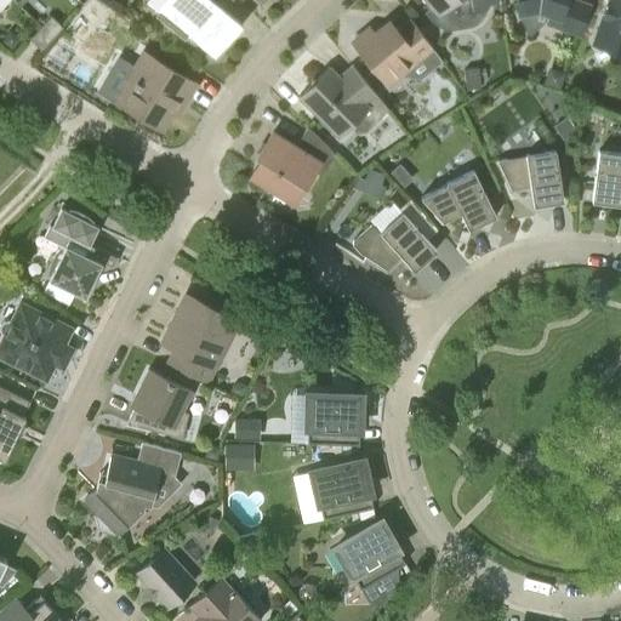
[(215,58),(241,26),(224,10),(232,0),(167,0),(155,16),(184,40),(188,35),(215,58)]
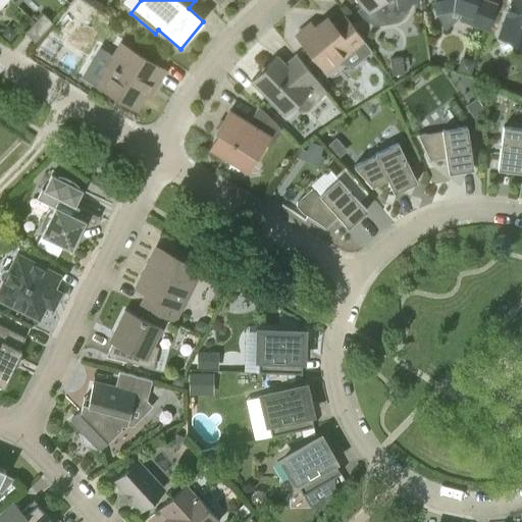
[(380,0),(384,0),(385,6),(420,1),(419,0),(356,0),(368,13),(369,21),(372,22),(376,24),(380,24),(383,23),(380,0)]
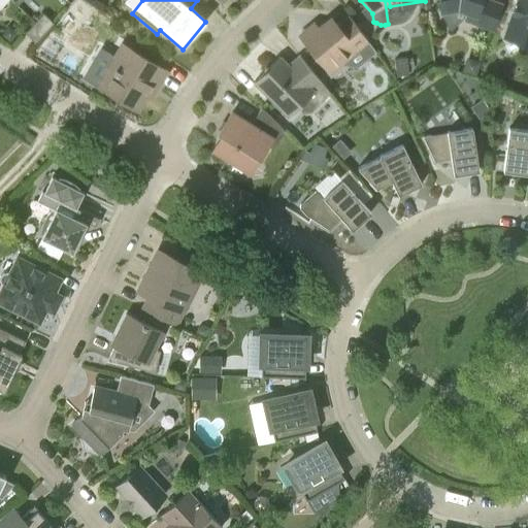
[(489,0),(437,0),(440,11),(453,9),(464,12),(463,20),(493,30),(502,5),(489,0)]
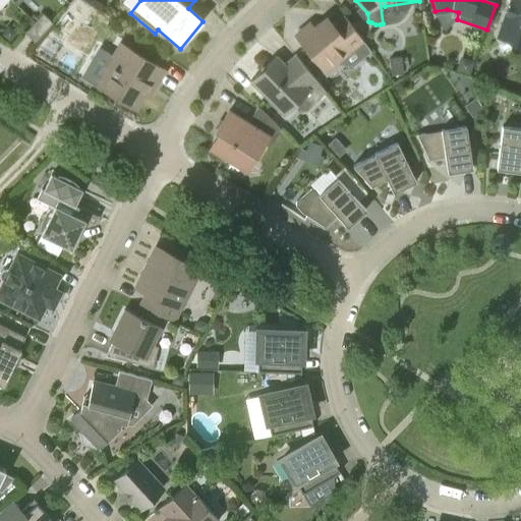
[(520,0),(510,0),(498,36),(520,43),(520,0)]
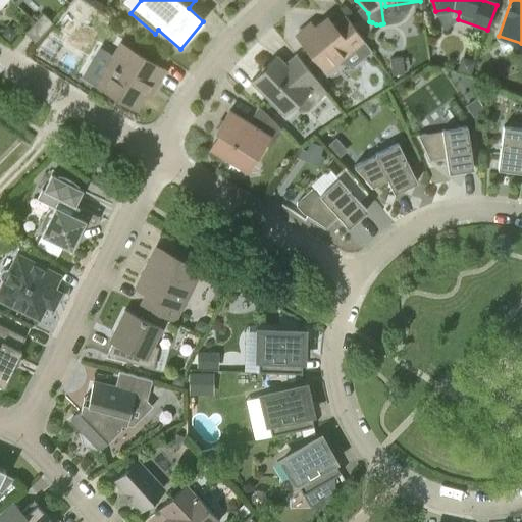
[(35,42),(52,22),(43,13),(25,33),(35,42)]
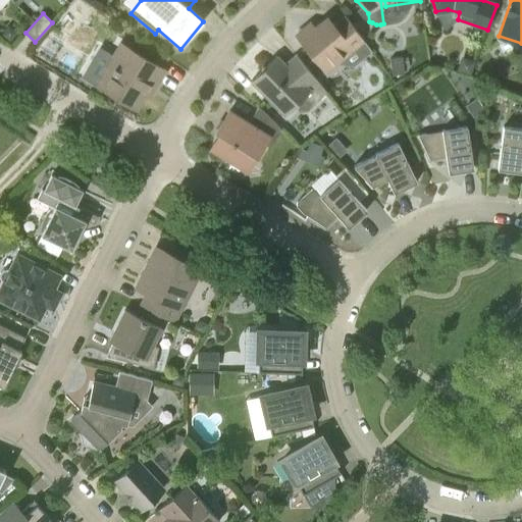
[(364,42),(345,15),(333,25),(326,17),(314,28),(309,23),(295,35),(326,72),(364,42)]
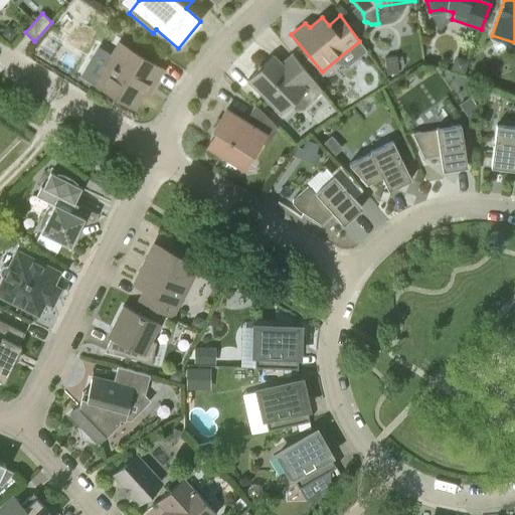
[(8,24),(1,33),(9,39),(16,31),(8,24)]
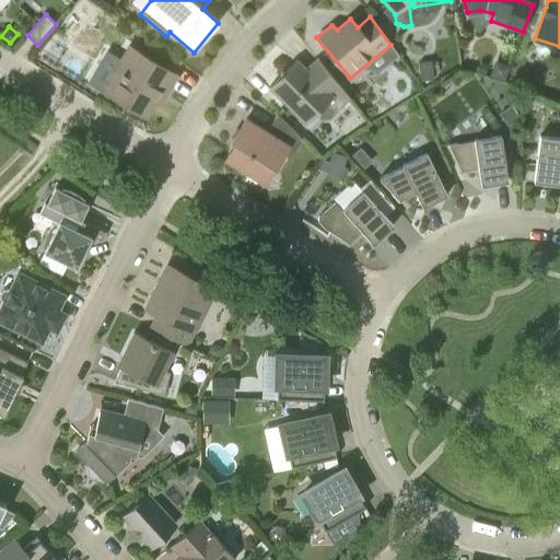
[(167,91),(177,76),(129,47),(120,62),(128,68),(111,95),(144,116),(162,88),(167,91)]
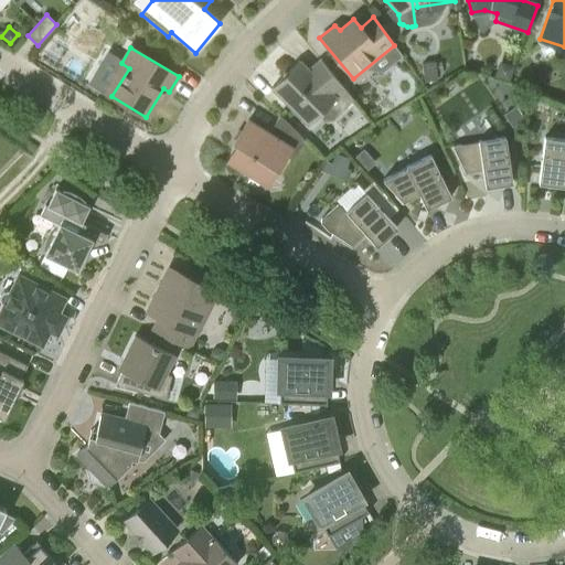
[(352,99),(319,59),(307,70),(299,61),(272,88),(309,126),(319,115),(323,119),(332,119),(340,112),(352,99)]
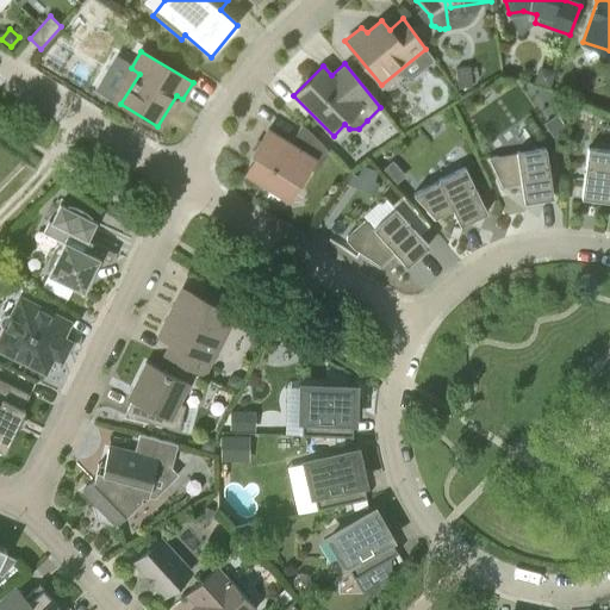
[(471,85),(468,67),(455,68),(458,86),(471,85)]
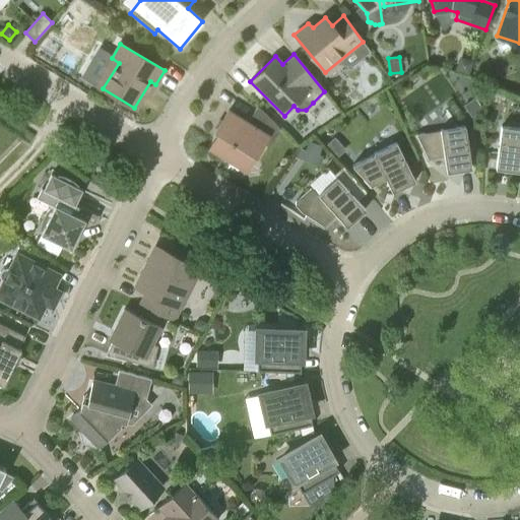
[(471,61),(460,57),(455,69),(467,73),(471,61)]
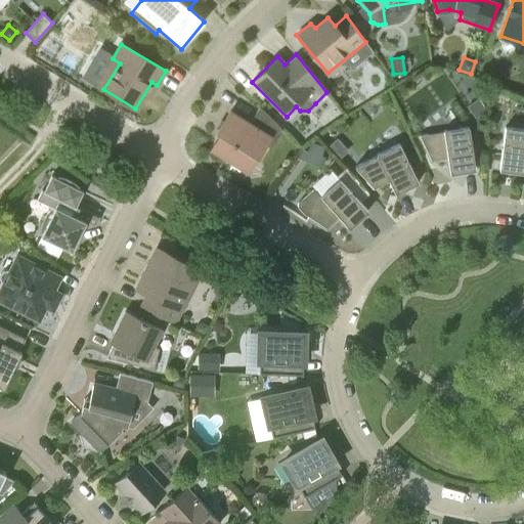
[(478,98),(468,105),(477,119),(487,112),(478,98)]
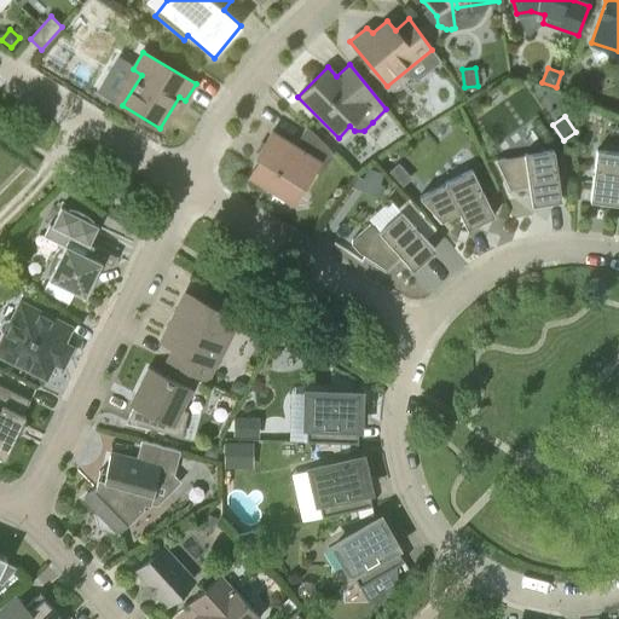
[(334,154),(306,127),(294,145),(272,132),(256,157),(260,160),(249,178),(291,204),(313,171),(319,175),(334,154)]
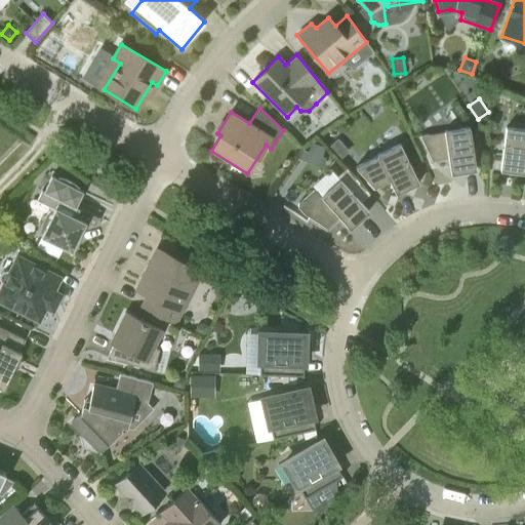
[(476,170),(469,127),(444,131),(444,132),(420,136),(432,161),(448,158),(450,174),(476,170)]
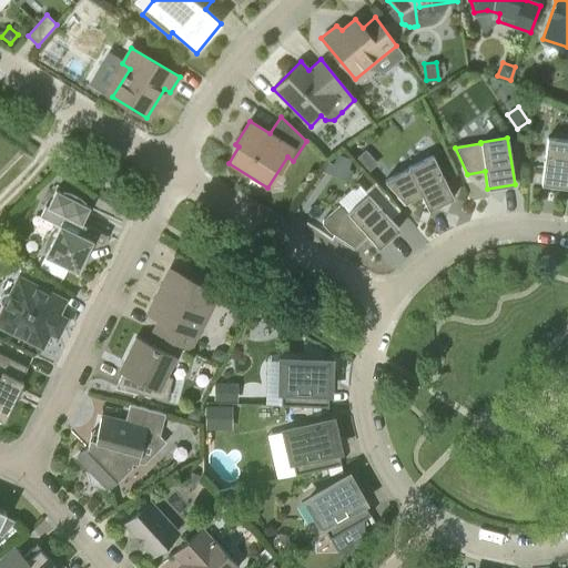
[(567,140),(547,138),(540,184),(567,188),(567,186),(567,140)]
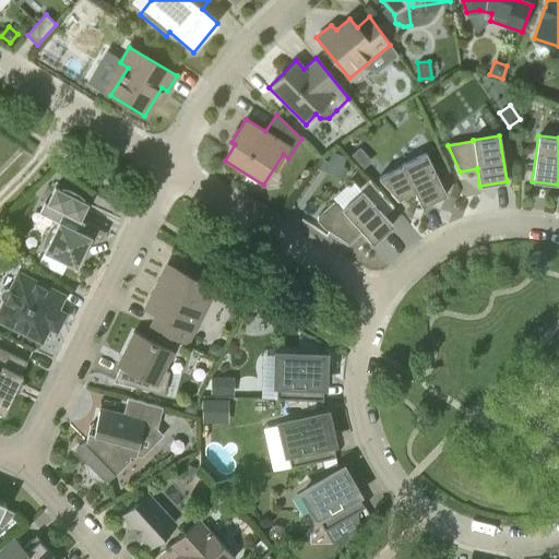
[(359,146),(351,155),(363,168),(371,159),(359,146)]
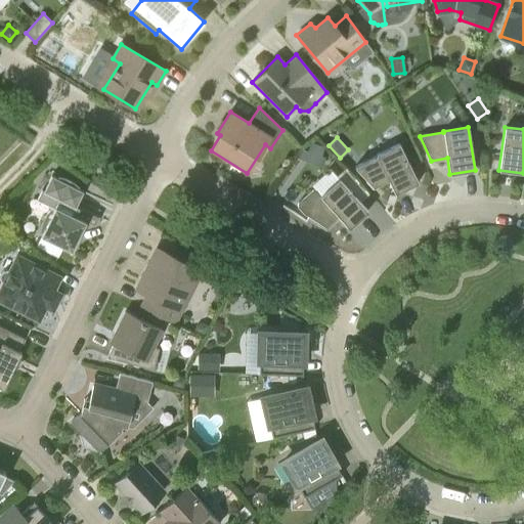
[(319,159),(320,155),(323,146),(310,142),(308,151),(306,155),(319,159)]
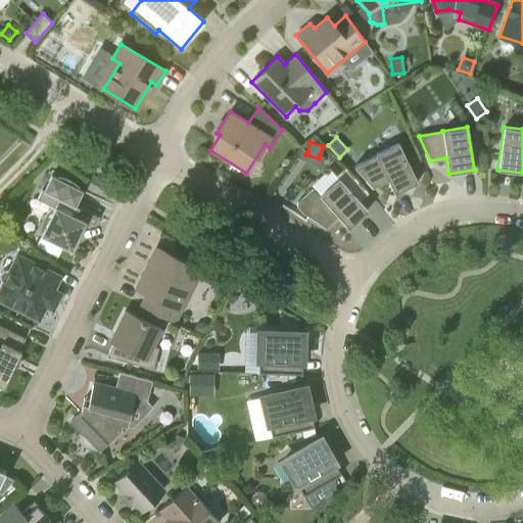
[(417,182),(398,143),(375,154),(376,155),(354,167),(372,186),(387,179),(394,193),(417,182)]
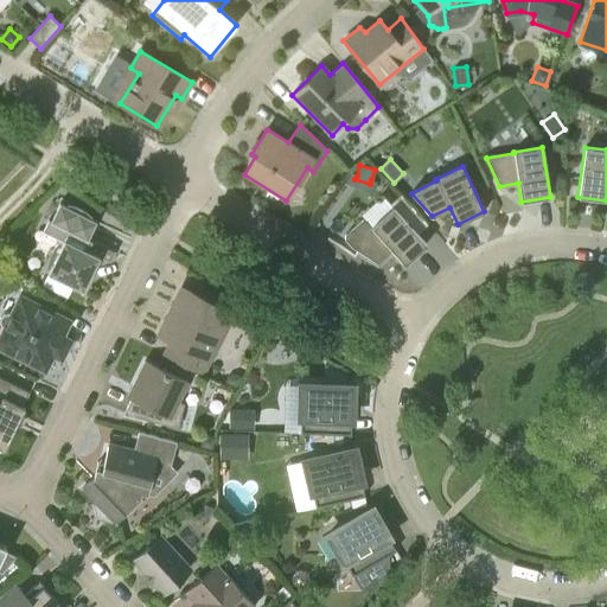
[(426,244),(416,234),(426,224),(398,195),(389,203),(393,208),(374,225),(368,218),(362,219),(345,234),(344,238),(351,247),(377,264),(393,250),(404,264),(426,244)]
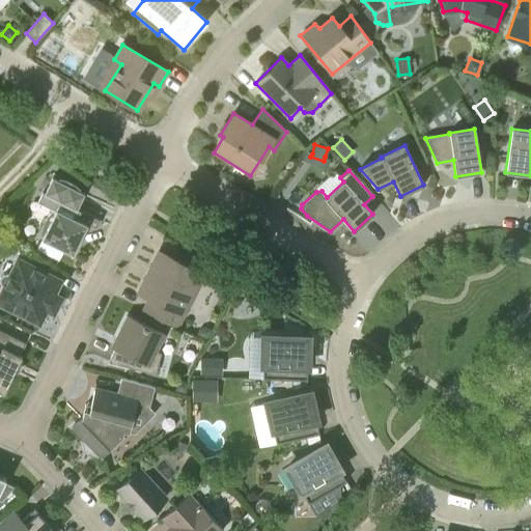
[(58,180),(52,177),(45,193),(43,192),(37,202),(55,211),(54,213),(52,212),(50,215),(46,220),(45,223),(48,226),(42,240),(73,254),(87,225),(76,219),(80,211),(77,210),(84,194),(78,191),(80,189),(78,187),(77,186),(74,184),(71,182),(67,179),(64,178),(61,178),(58,177),(58,180)]
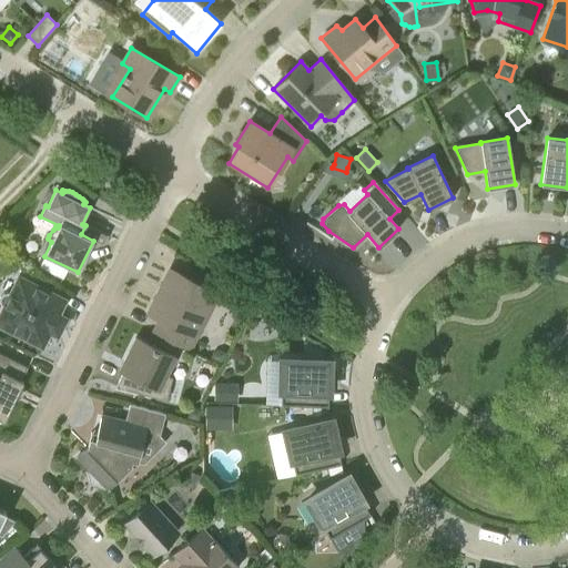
[(189,351),(217,293),(170,270),(148,314),(159,321),(153,333),(189,351)]
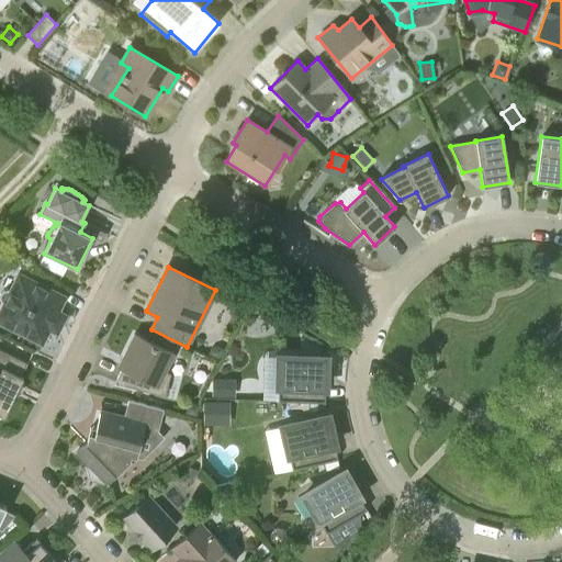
[(63,298),(19,277),(12,290),(8,289),(2,290),(0,292),(0,302),(0,303),(4,306),(0,314),(0,321),(41,341),(63,298)]
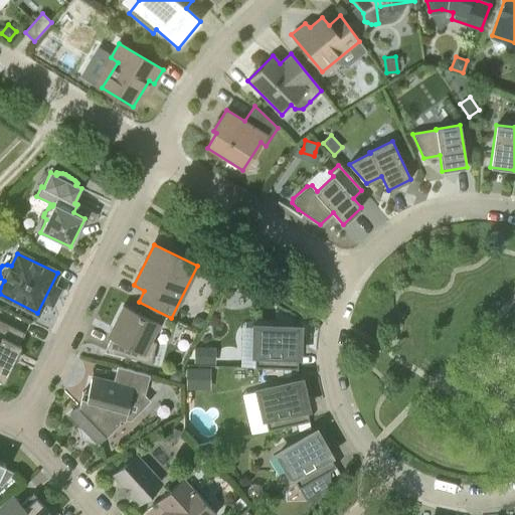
[(151,363),(156,343),(151,340),(159,325),(123,307),(108,336),(112,338),(105,351),(151,363)]
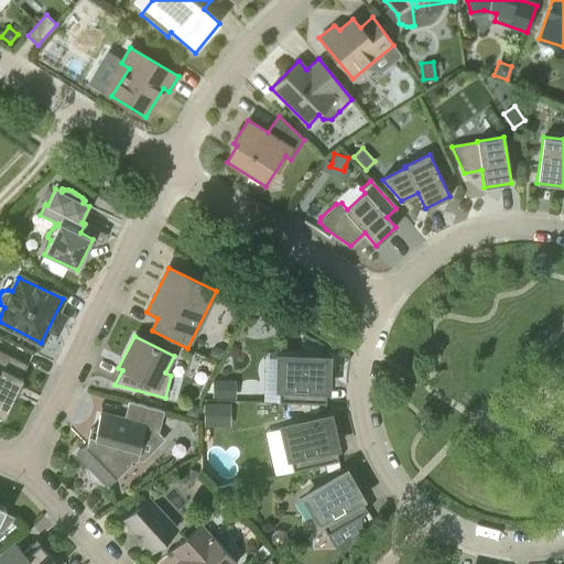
[(219,360),(225,349),(219,347),(212,349),(209,355),(219,360)]
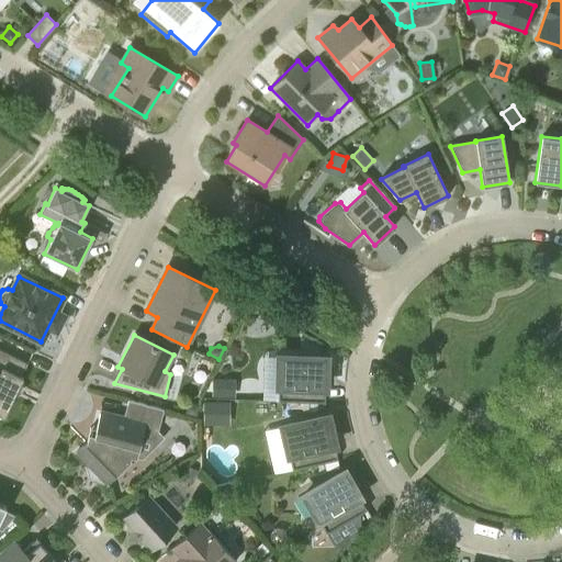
[(0,414),(3,416),(23,378),(21,377),(27,363),(0,349),(0,414)]
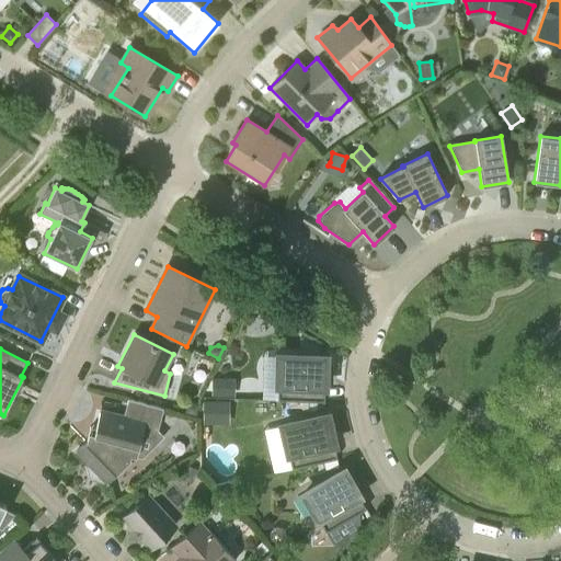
[(324,401),(325,357),(278,356),(277,400),(324,401)]
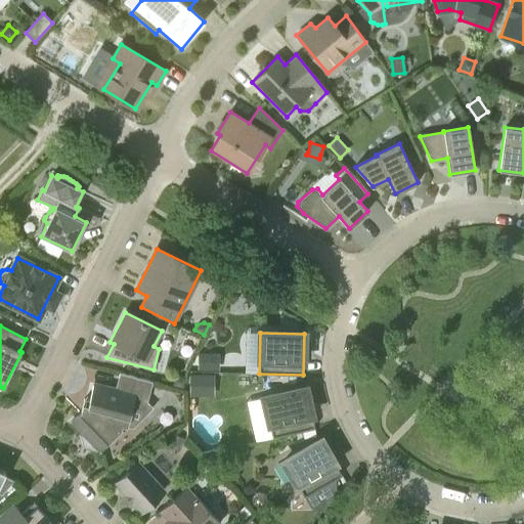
[(198,369),(219,369),(219,353),(199,352),(198,369)]
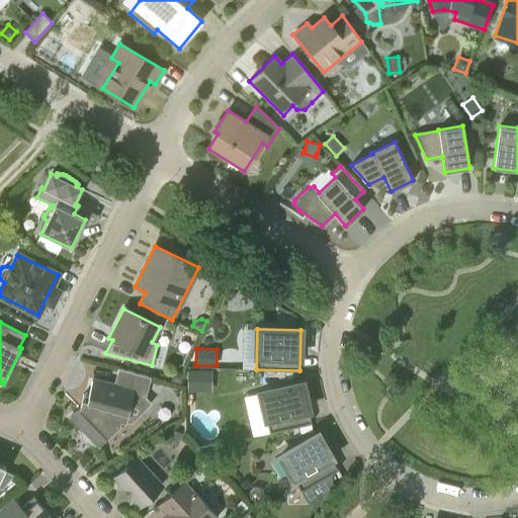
[(145,398),(151,377),(117,369),(113,384),(92,379),(88,396),(83,395),(79,408),(69,418),(81,429),(84,441),(95,444),(97,447),(118,426),(123,427),(133,394),(145,398)]
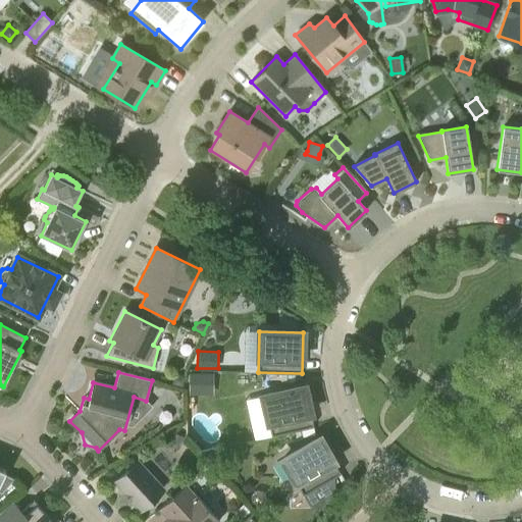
[(212,373),(190,373),(190,394),(212,394),(212,373)]
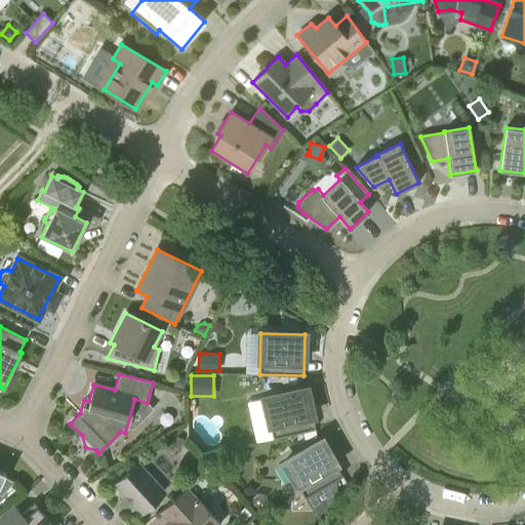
[(184,388),(187,378),(180,376),(175,379),(174,386),(184,388)]
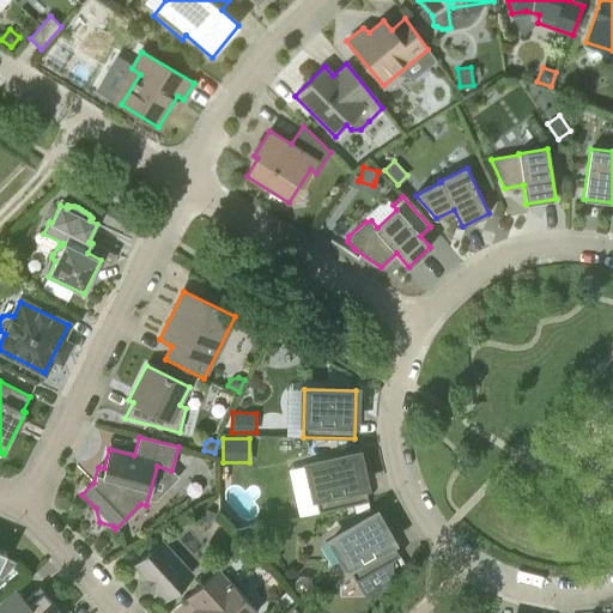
[(319,513),(368,501),(357,454),(308,465),(319,513)]
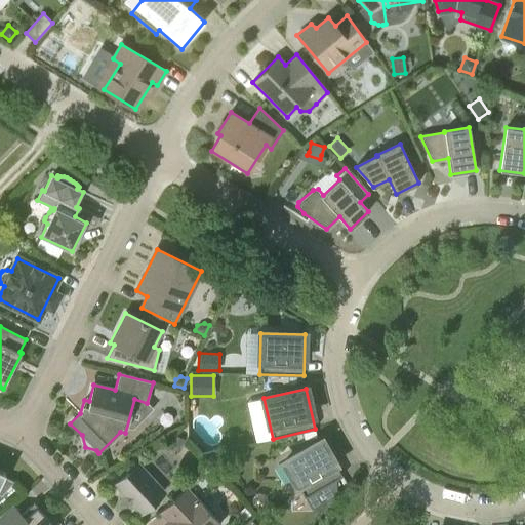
[(166,445),(177,450),(184,439),(172,434),(166,445)]
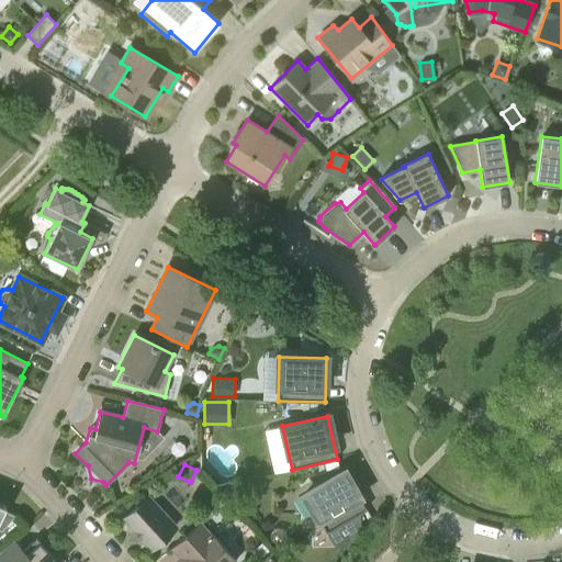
[(345,471),(304,494),(326,532),(360,513),(367,509),(345,471)]
